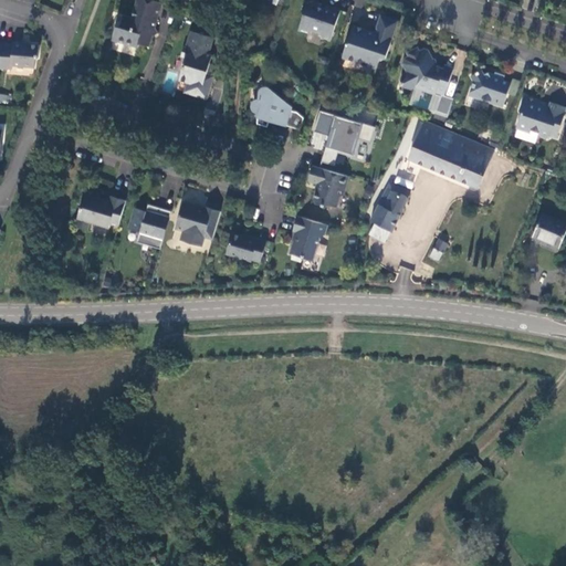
[(161,0),(137,0),(134,14),(125,12),(122,24),(117,27),(114,39),(138,46),(139,41),(149,44),(153,33),(159,29),(156,23),(161,0)]
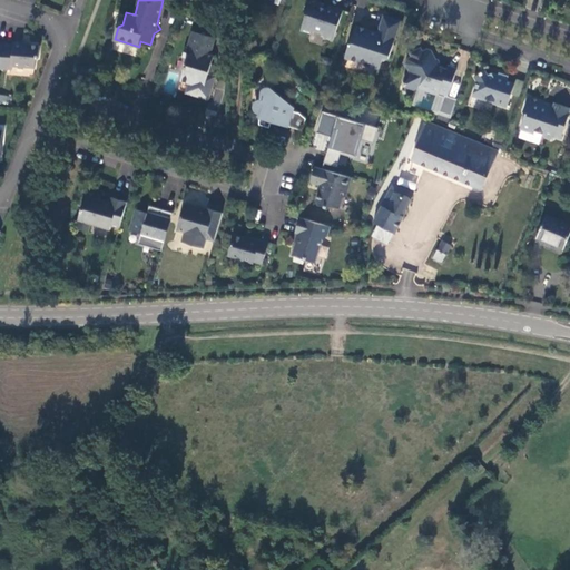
[(334,41),(345,10),(330,6),(328,10),(321,8),(323,3),(311,0),(307,11),(310,16),(304,32),(315,36),(316,32),(325,35),(326,39),(334,41)]
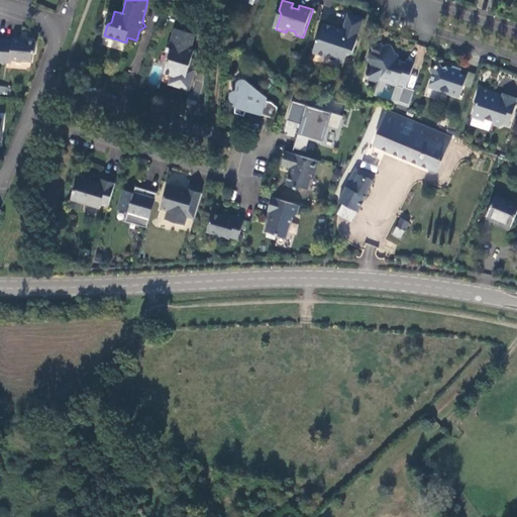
[(315,54),(337,61),(338,58),(344,60),(346,55),(353,58),(366,21),(350,15),(345,30),(325,24),(315,54)]
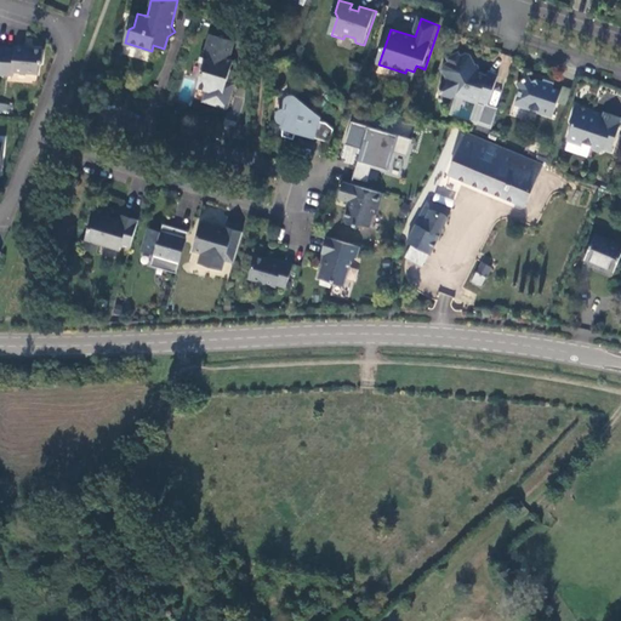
[(231,35),(208,28),(203,47),(200,49),(198,57),(204,60),(201,67),(198,66),(193,83),(204,86),(201,95),(226,103),(231,89),(228,87),(232,75),(224,73),(229,53),(226,52),(231,35)]
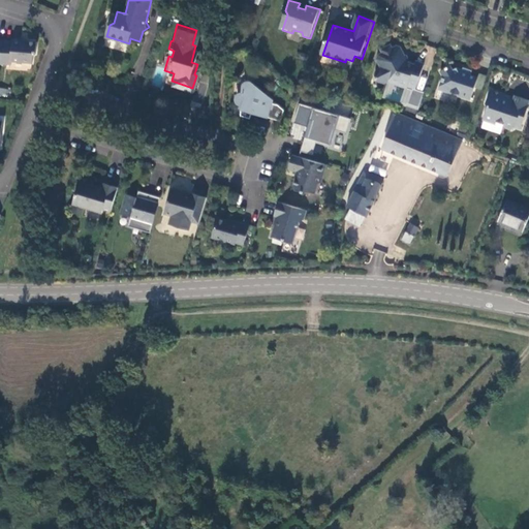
[(12,41),(3,41),(0,56),(0,64),(10,66),(11,62),(33,64),(33,55),(35,55),(36,42),(23,41),(23,39),(12,39),(12,41)]
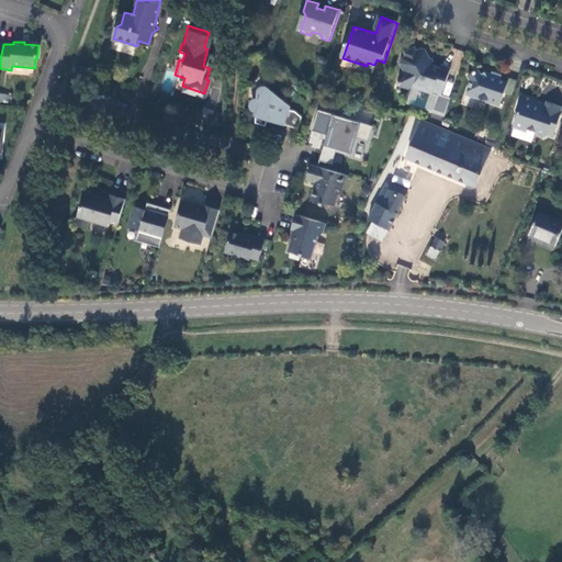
[(441,67),(435,66),(428,67),(426,62),(431,58),(426,49),(423,47),(418,49),(418,48),(407,53),(407,55),(405,56),(403,62),(406,69),(402,71),(398,78),(401,80),(400,82),(403,85),(404,87),(409,88),(413,85),(434,92),(435,90),(441,92),(445,93),(452,68),(442,66),(441,67)]
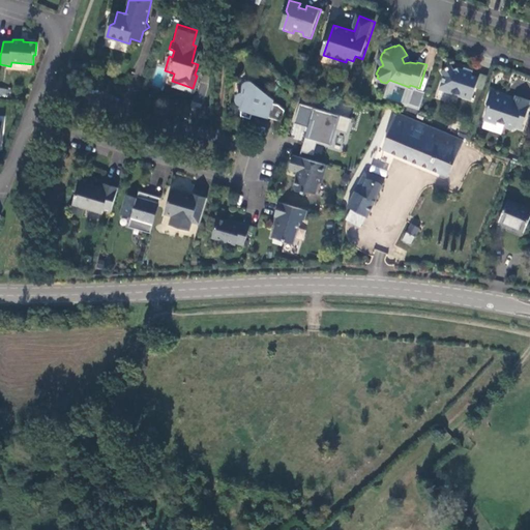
[(404,63),(410,62),(407,55),(402,58),(404,63)]
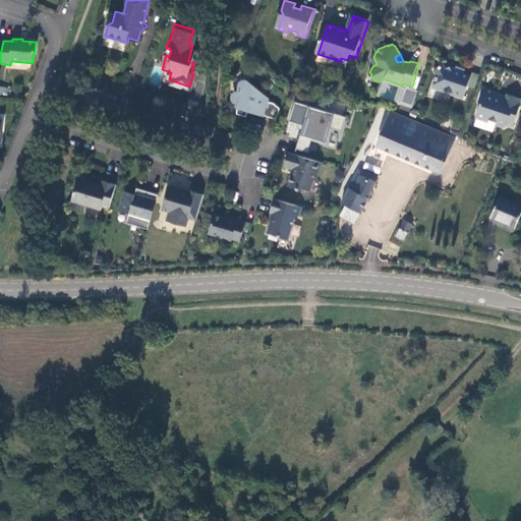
[(458,65),(458,67),(456,71),(452,69),(451,66),(448,67),(446,65),(437,68),(438,72),(433,87),(446,92),(447,90),(453,92),(452,94),(464,98),(469,84),(471,75),(464,73),(466,68),(458,65)]
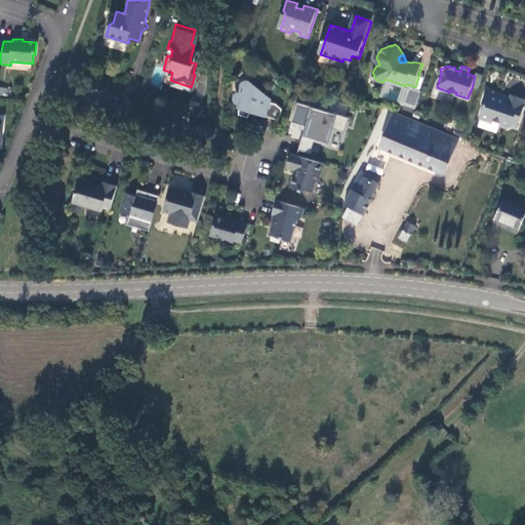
[(484,79),(475,76),(473,85),(481,87),(484,79)]
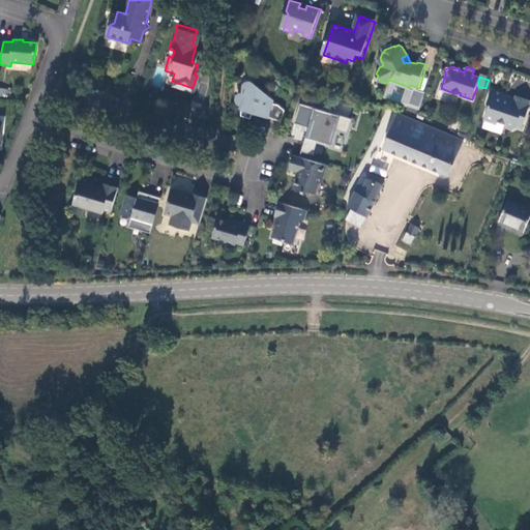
[(272,102),(273,98),(253,81),(248,78),(245,80),(244,84),(243,91),(240,90),(238,93),(236,97),(238,100),(243,101),(242,114),(252,116),(254,110),(256,110),(257,113),(282,120),(285,109),(280,105),(272,102)]
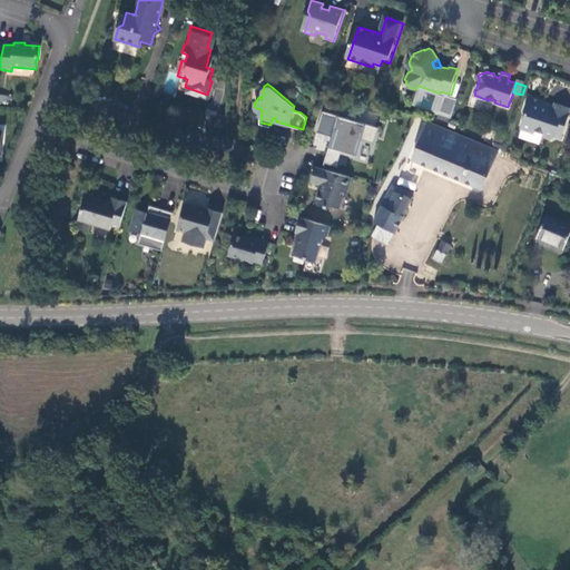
[(0,102),(9,105),(11,96),(0,94),(0,102)]
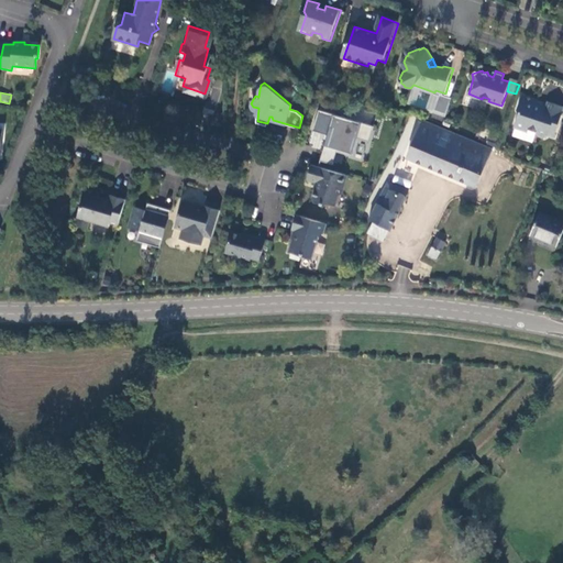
[(449,114),(454,97),(445,94),(442,92),(435,111),(449,114)]
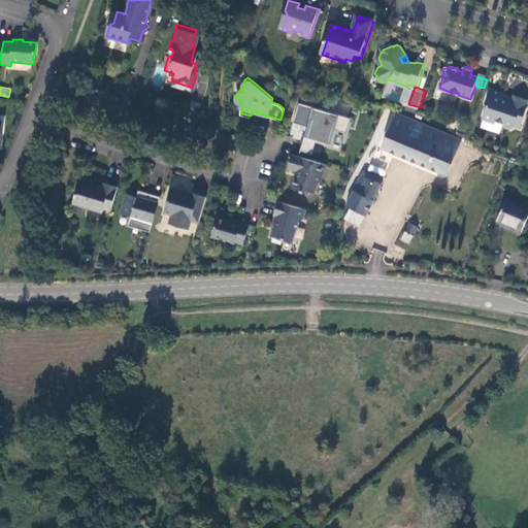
[(527,99),(515,95),(514,97),(514,99),(504,96),(504,94),(490,89),(486,103),(489,107),(485,120),(496,124),(497,121),(504,123),(507,127),(512,129),(516,127),(521,128),(527,104),(527,99)]
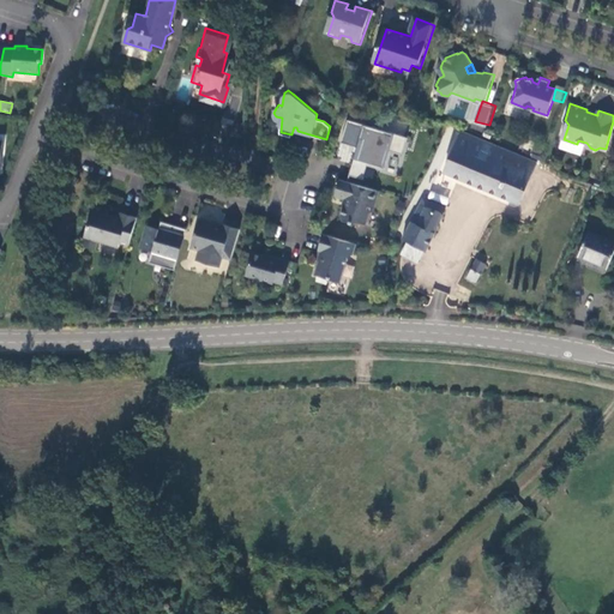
[(402,139),(377,136),(372,134),(373,127),(360,126),(360,127),(349,126),(349,134),(349,137),(349,145),(371,148),(374,155),(365,163),(374,176),(381,173),(395,175),(397,160),(404,155),(401,150),(402,139)]
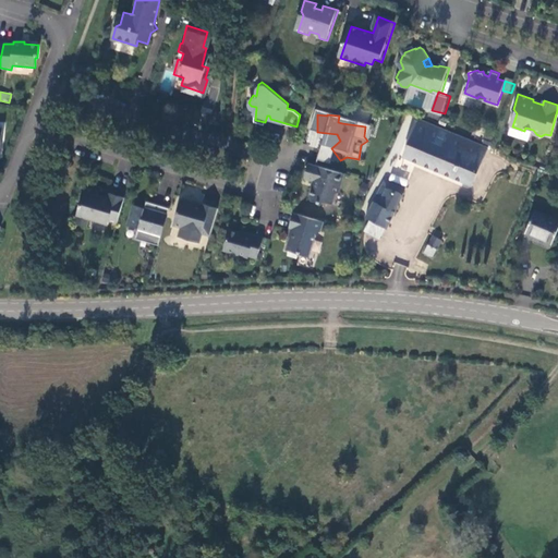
[(488,153),(490,148),(417,119),(402,156),(471,185),(486,152),(488,153)]
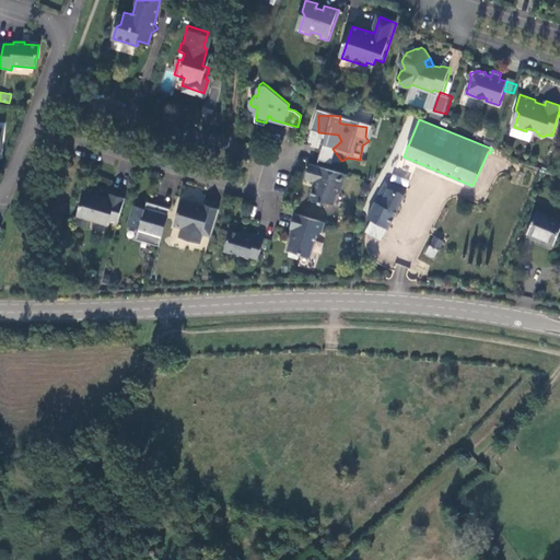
[(340,194),(346,175),(311,164),(306,179),(318,183),(316,188),(313,188),(311,198),(313,203),(321,206),(325,203),(334,206),(337,196),(340,194)]
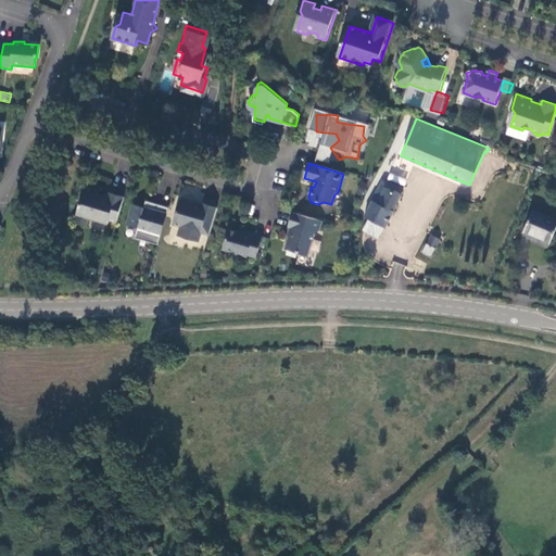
[(383,226),(386,227),(405,185),(389,178),(378,201),(373,199),(365,214),(368,217),(383,226)]
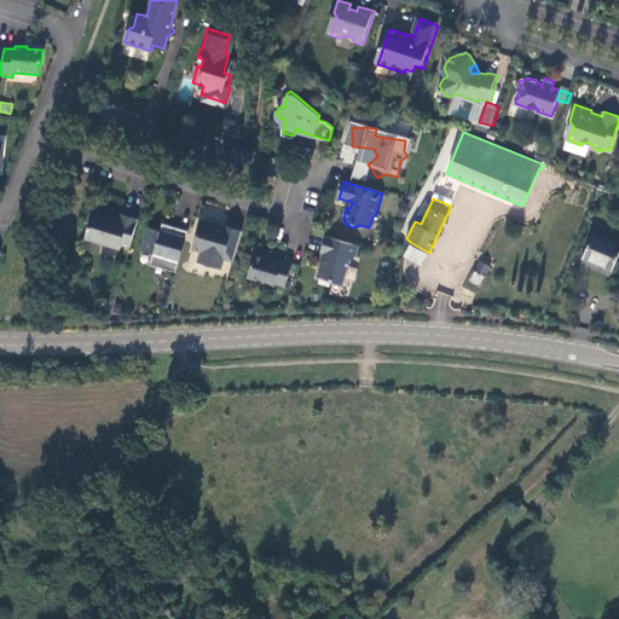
[(122,241),(131,243),(140,215),(122,210),(122,213),(121,219),(110,215),(111,210),(113,207),(97,202),(85,244),(98,248),(100,238),(121,244),(122,241)]
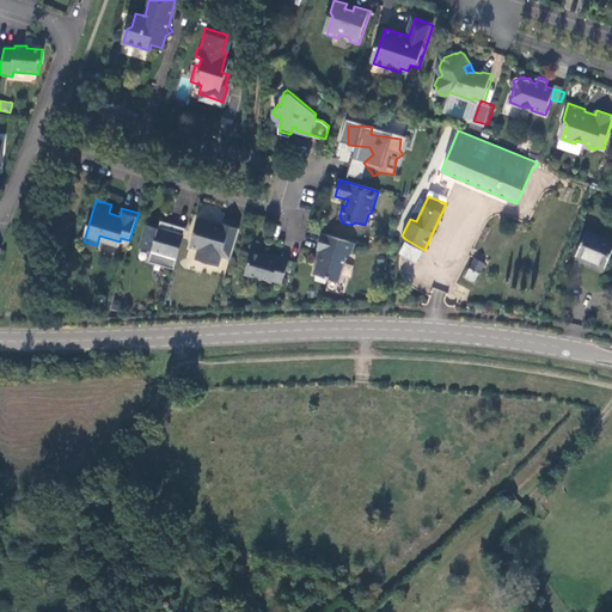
[(221,255),(231,257),(239,227),(224,222),(221,227),(215,226),(212,221),(200,218),(191,246),(199,248),(196,258),(219,264),(221,255)]
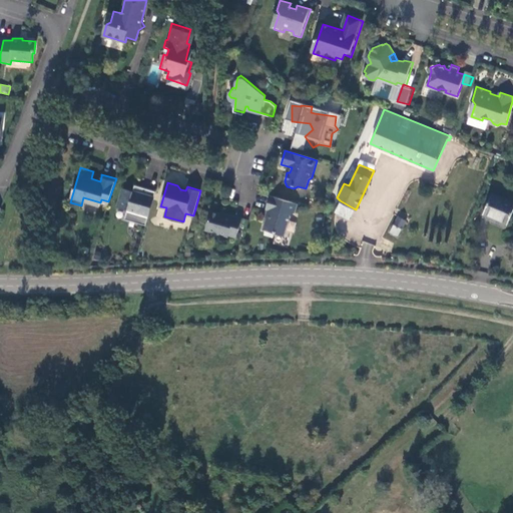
[(127,207),(149,214),(156,189),(146,186),(145,189),(134,186),(133,188),(123,185),(118,204),(127,207)]
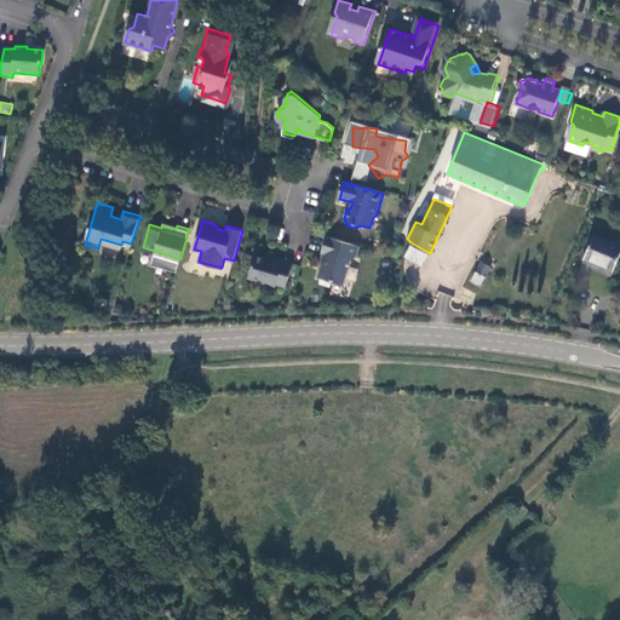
[(614,270),(619,254),(619,245),(595,234),(586,254),(592,258),(591,259),(614,270)]
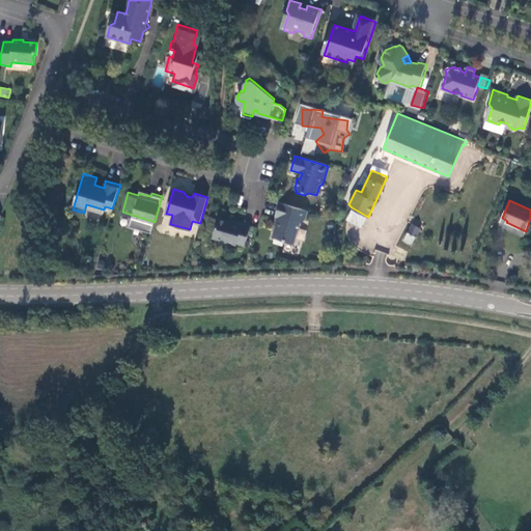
[(306,220),(308,211),(280,202),(276,216),(280,218),(282,218),(280,226),(278,226),(274,239),(276,240),(285,242),(295,245),(301,224),(306,220)]
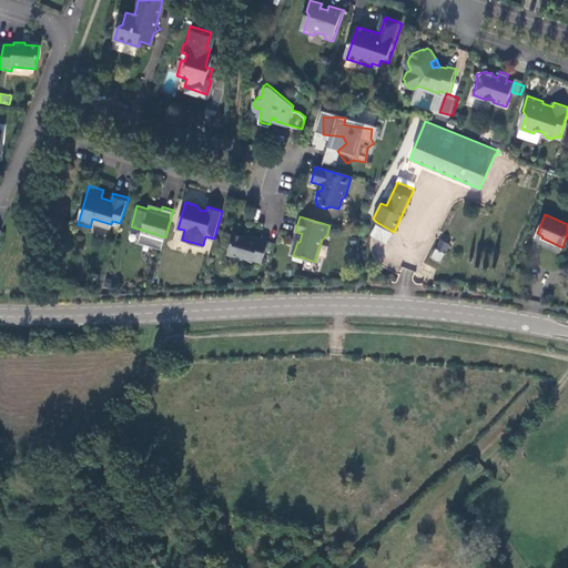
[(376,222),(371,234),(386,242),(392,231),(376,222)]
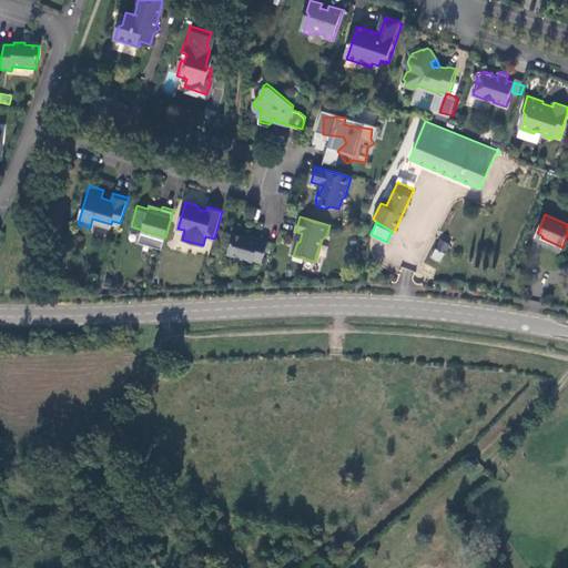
[(140,239),(163,246),(165,237),(141,230),(140,239)]
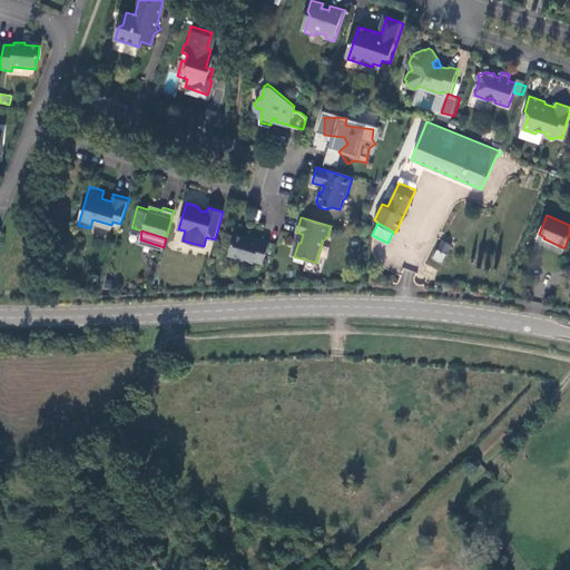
[(234,234),(228,255),(253,262),(254,261),(263,263),(268,242),(259,239),(259,241),(249,237),(249,238),(234,234)]
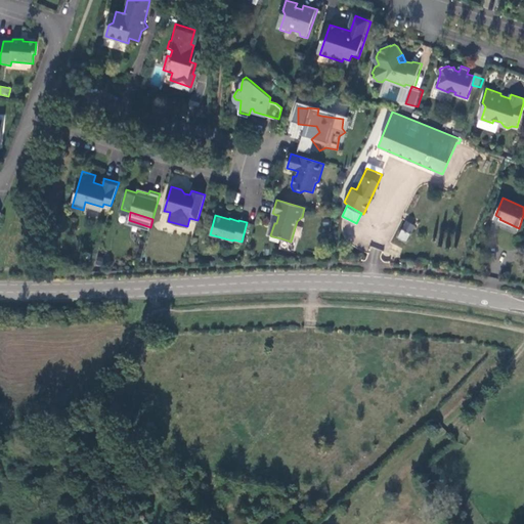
[(402,228),(410,232),(416,223),(407,219),(402,228)]
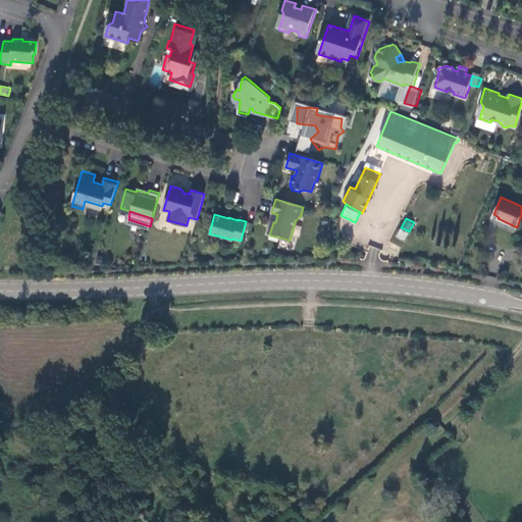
[(405,241),(409,231),(401,227),(396,236),(405,241)]
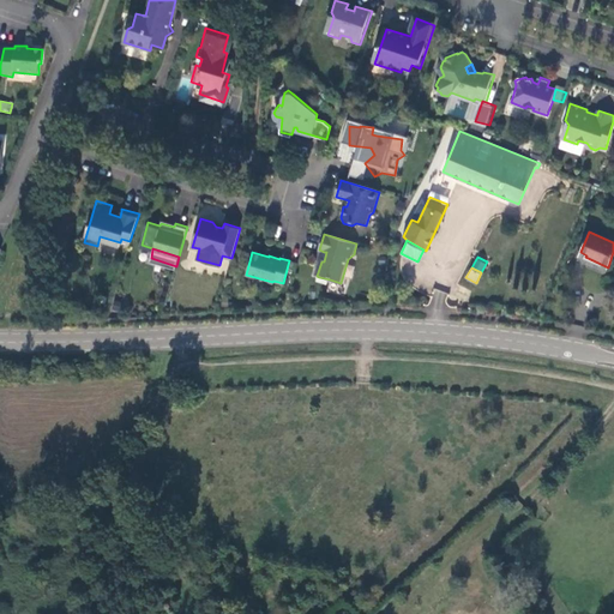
All buildings are outlined.
